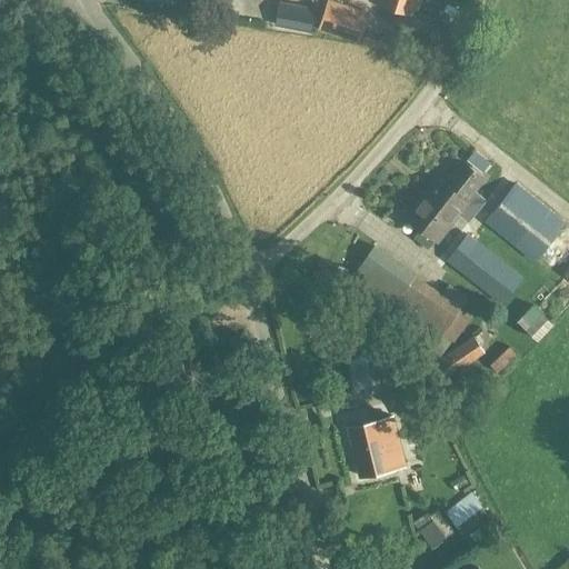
[(333,0),(327,0),(318,28),(357,40),(366,10),(333,0)]
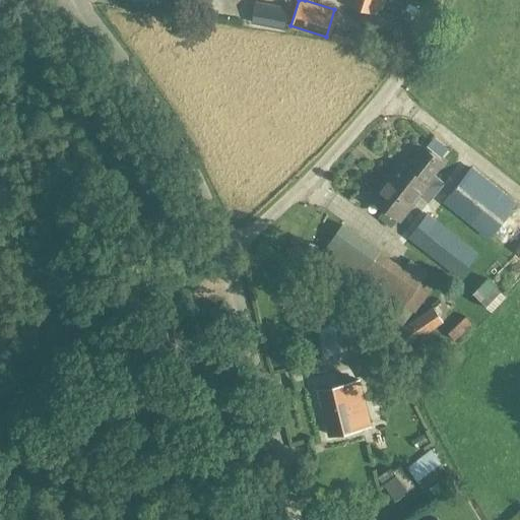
[(338,0),(374,11),(378,0),(338,0)]
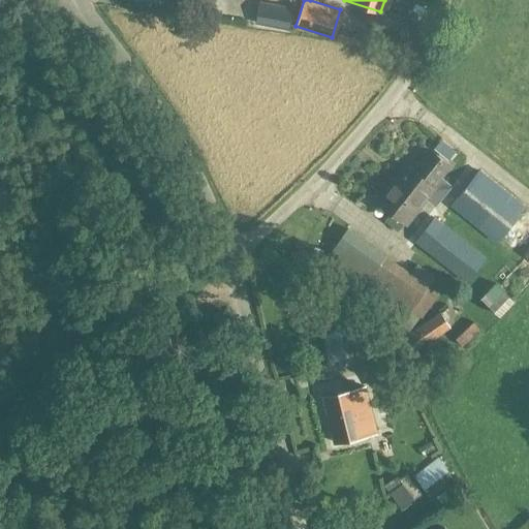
[(289,31),(293,10),(260,4),(257,24),(289,31)]
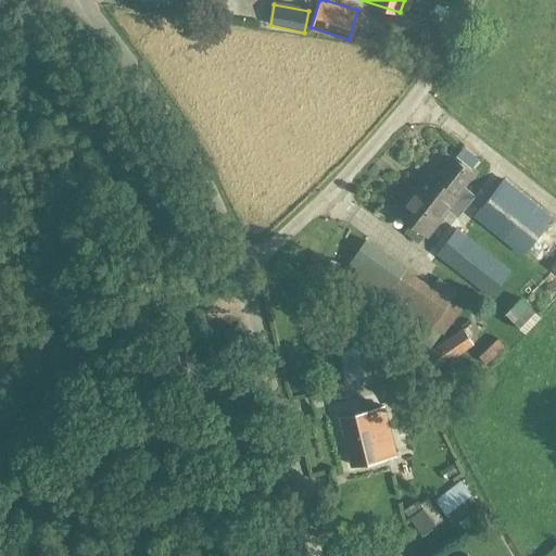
[(437,179),(430,174),(400,211),(429,235),(459,198),(457,197),(475,175),(454,159),(437,179)]
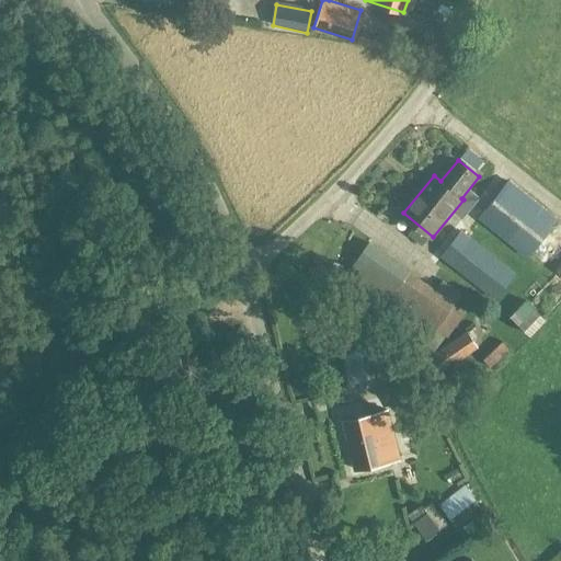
[(480,219),(528,258),(558,220),(510,182),(480,219)]
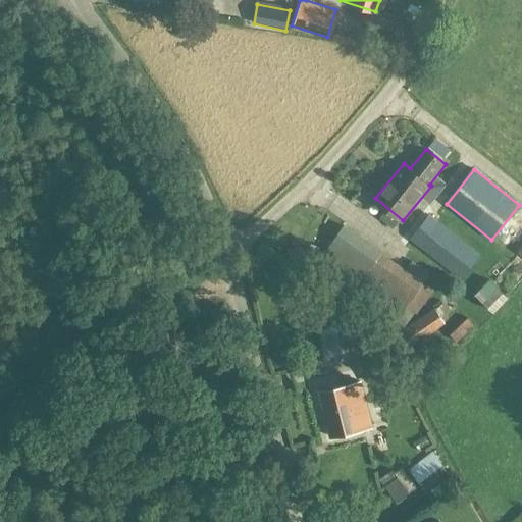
[(461,235),(427,209),(405,239),(438,264),(461,235)]
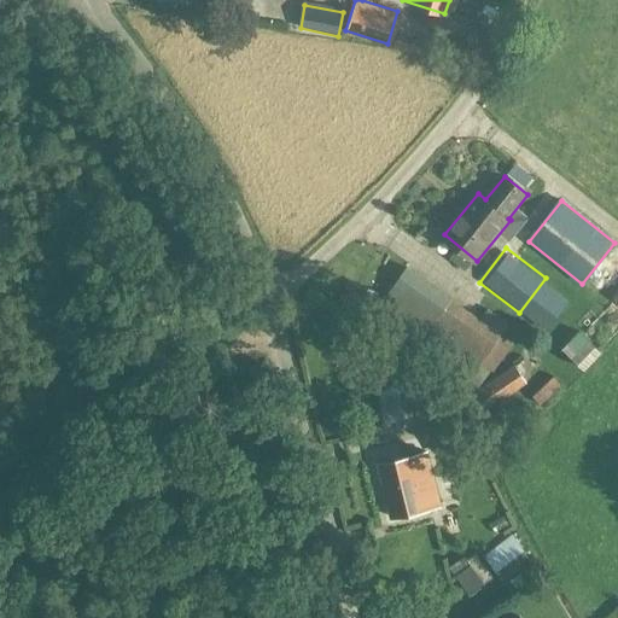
[(512,347),(408,272),(383,308),(442,351),(436,360),(477,390),(490,371),(494,373),(512,347)]
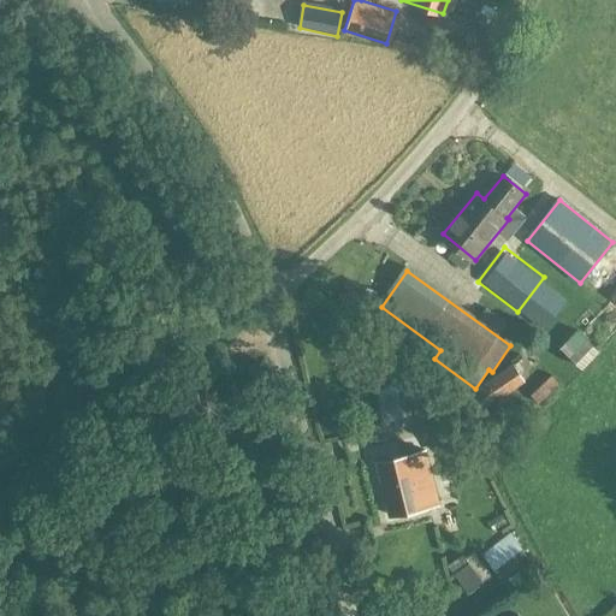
[(572,324),(556,343),(585,366),(600,347),(572,324)]
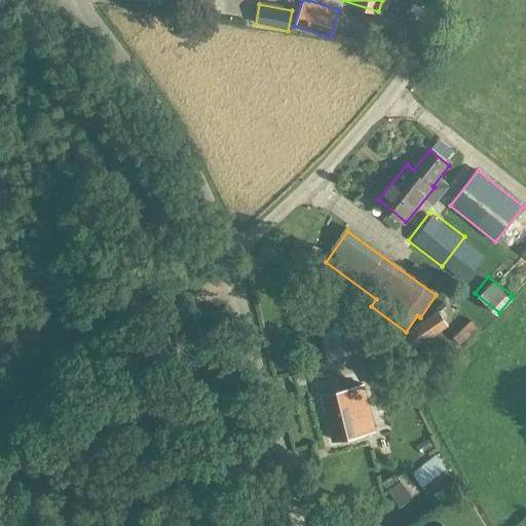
[(409,352),(449,326),(439,310),(400,338),(409,352)]
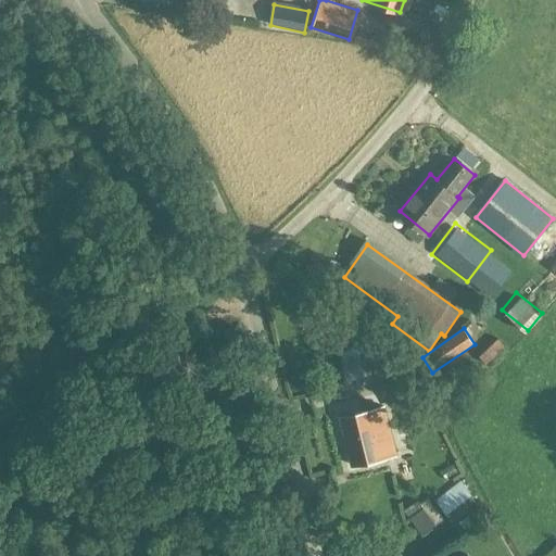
[(497,339),(479,357),(487,365),(505,346),(497,339)]
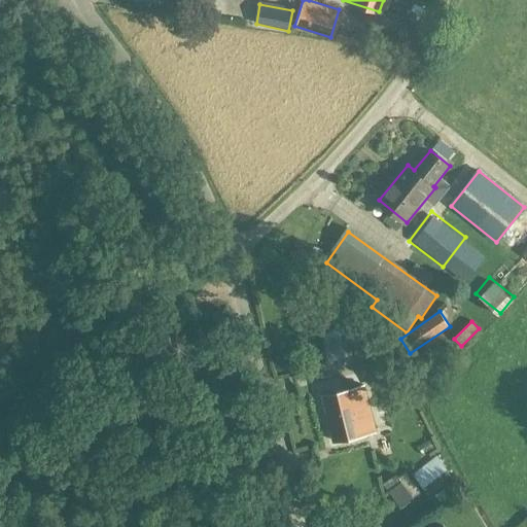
[(322,335),(326,361),(345,358),(340,331),(322,335)]
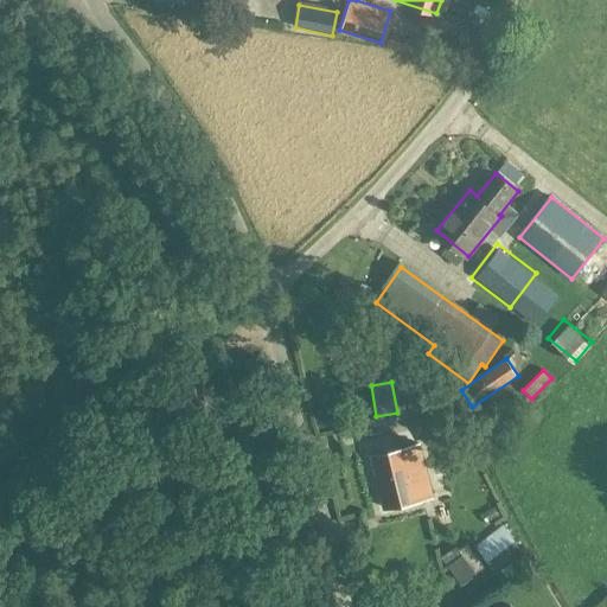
[(447,404),(415,414),(420,433),(425,432),(429,447),(458,439),(447,404)]
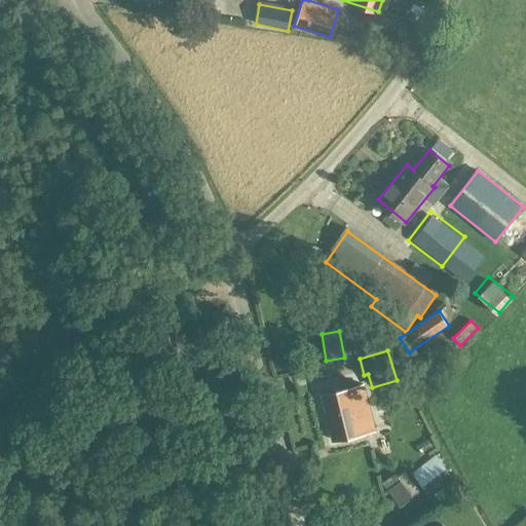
[(376,430),(365,385),(323,396),(333,441),(376,430)]
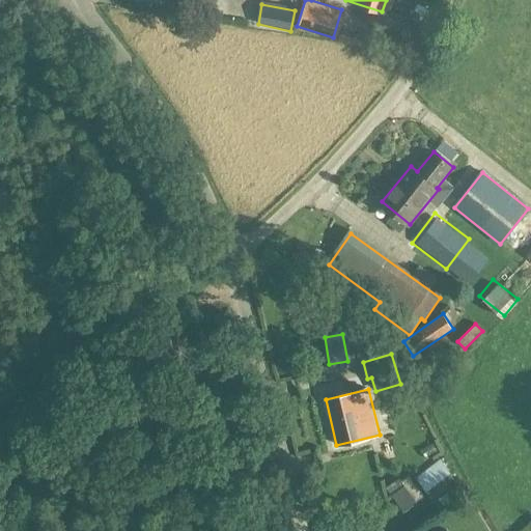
[(440,459),(416,478),(435,503),(439,500),(452,490),(459,484),(440,459)]
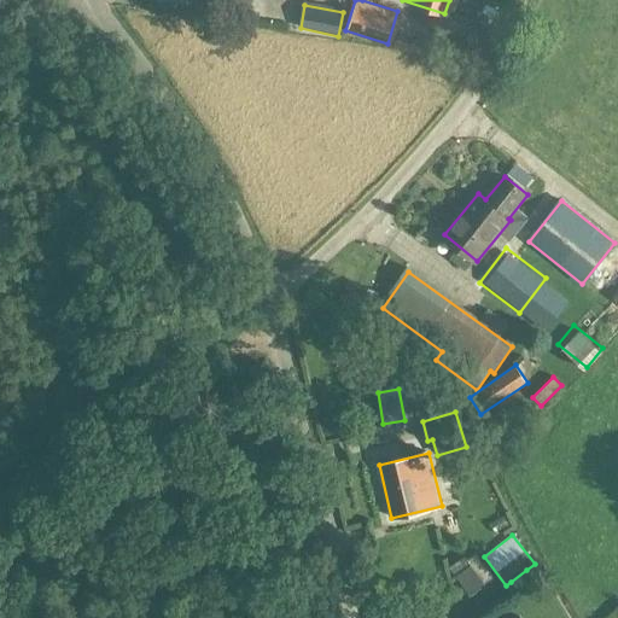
[(450,575),(467,595),(491,576),(474,555),(450,575)]
